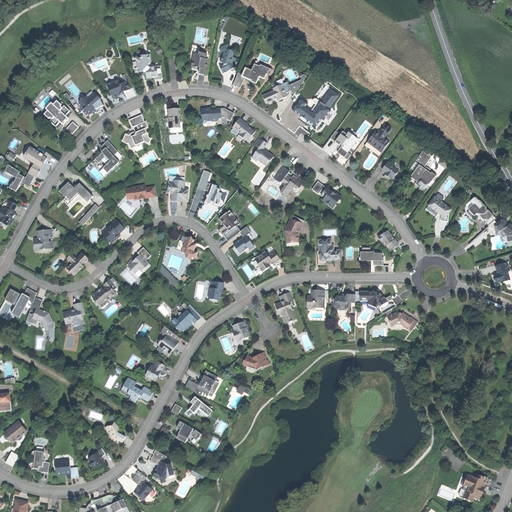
[(220,66),(223,72),(228,70),(235,67),(233,61),(233,59),(232,59),(234,51),(233,50),(229,49),(230,46),(230,45),(227,44),(221,47),(220,50),(224,51),(223,56),(221,57),(221,59),(220,62),(223,62),(224,64),(220,66)]
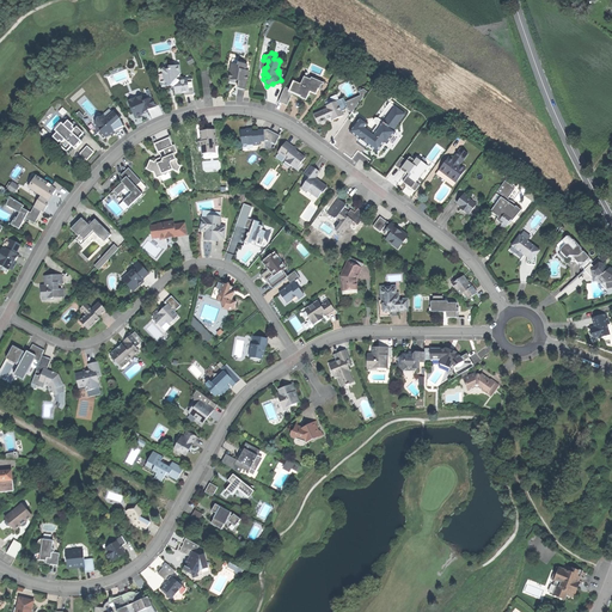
[(159,81),(160,80),(164,80),(163,72),(163,69),(165,69),(176,67),(175,62),(173,62),(171,61),(160,62),(157,68),(159,81)]
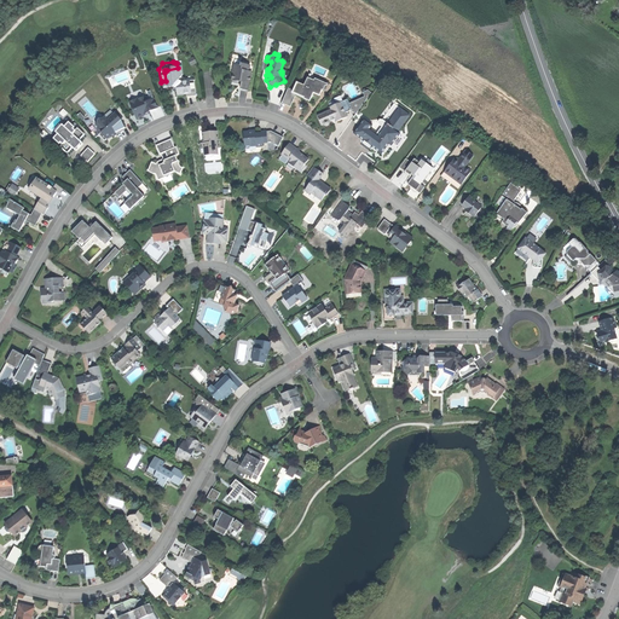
[(244,90),(248,90),(252,71),(249,70),(250,64),(241,63),(241,64),(235,63),(232,73),(230,73),(229,79),(232,80),(232,84),(238,85),(239,82),(242,82),(241,88),(244,90)]
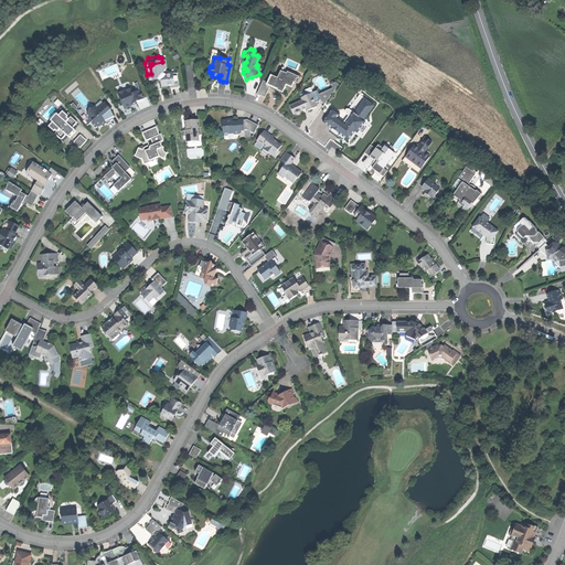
[(148,74),(149,78),(158,77),(161,80),(162,85),(166,85),(170,84),(171,87),(179,86),(177,72),(166,74),(162,72),(163,70),(162,62),(152,64),(150,64),(150,66),(151,74),(148,74)]
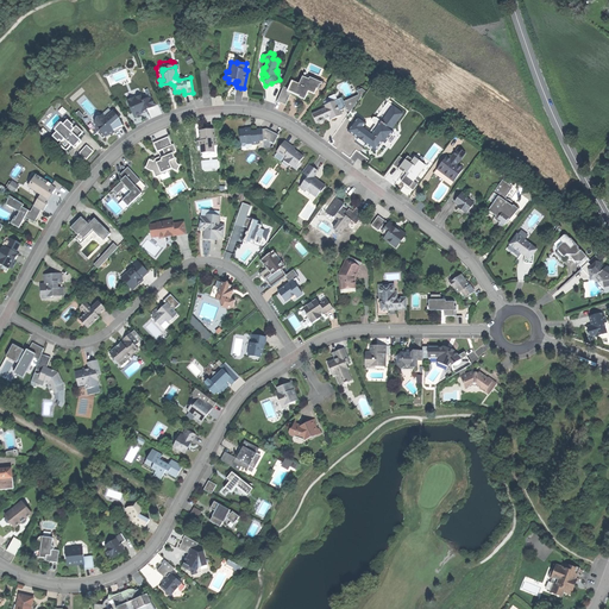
[(305,71),(302,79),(312,82),(313,80),(319,83),(321,79),(305,71)]
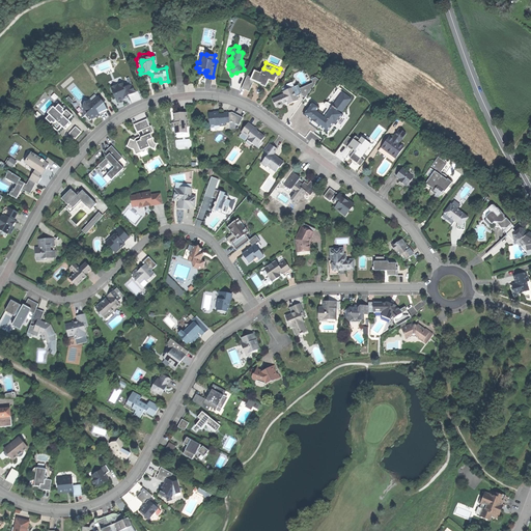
[(253,77),(252,79),(254,79),(261,82),(260,84),(263,85),(266,86),(270,79),(275,81),(278,73),(273,70),(272,72),(263,68),(261,73),(255,71),(253,77)]
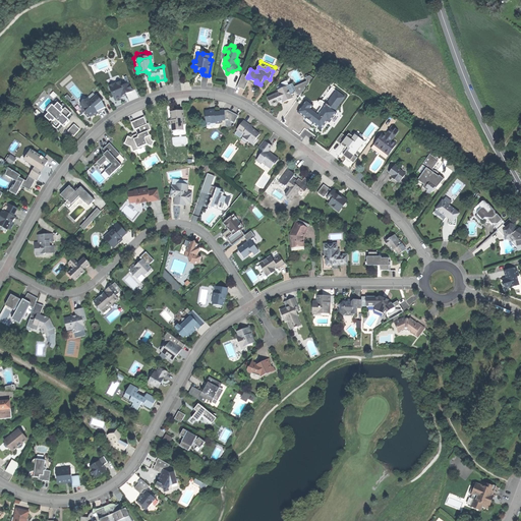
[(237,85),(244,90),(249,77),(247,77),(248,75),(242,73),(237,85)]
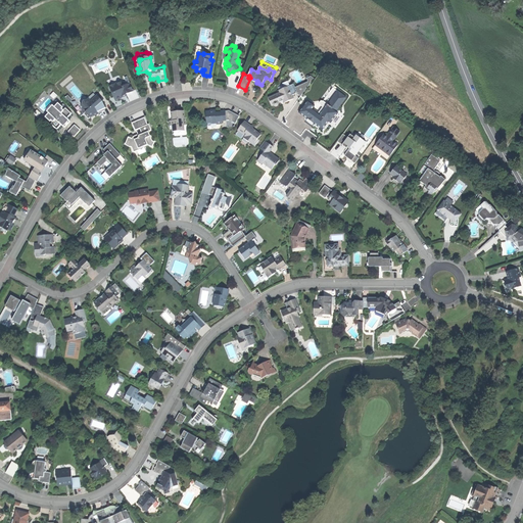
[(112,93),(114,98),(122,96),(121,95),(123,94),(125,93),(133,90),(129,81),(123,84),(121,80),(115,83),(116,86),(112,87),(113,88),(112,89),(113,92),(112,93)]
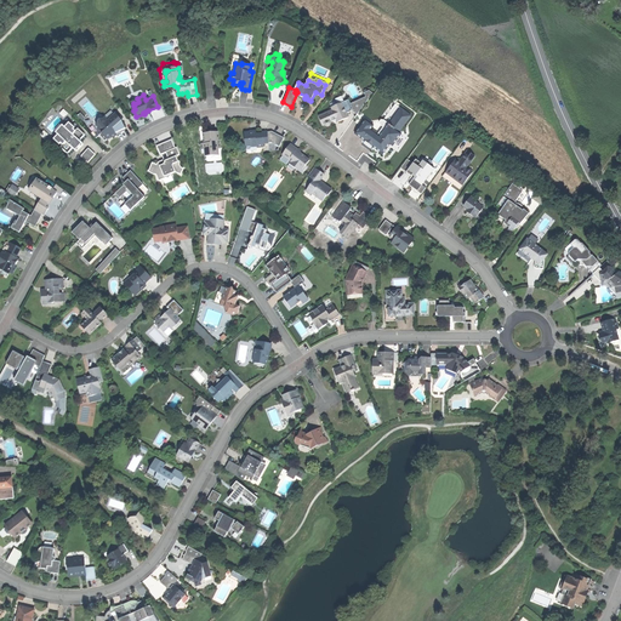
[(332,109),(318,115),(320,120),(323,125),(324,124),(325,125),(326,126),(330,125),(330,123),(330,121),(337,119),(337,121),(348,117),(342,102),(331,107),(332,109)]
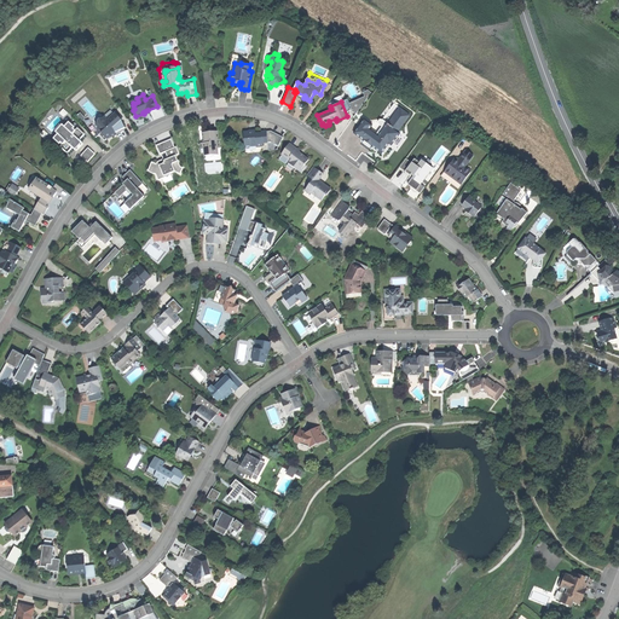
[(363,140),(381,154),(388,143),(398,131),(410,115),(399,108),(388,123),(382,119),(380,119),(377,121),(379,123),(385,128),(379,136),(369,128),(372,125),(364,119),(353,133),(363,140)]
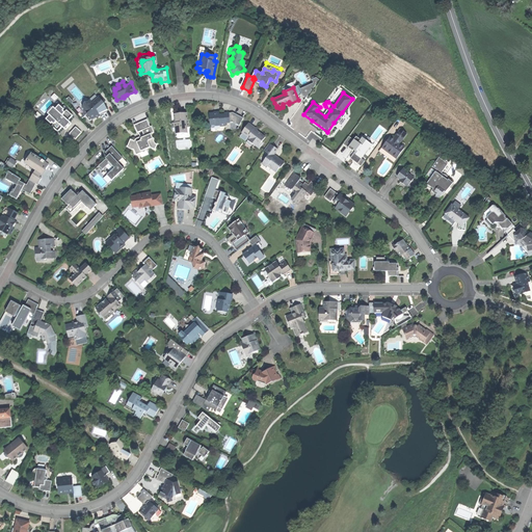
[(88,115),(91,118),(95,116),(100,114),(99,112),(107,108),(103,102),(99,97),(98,96),(91,102),(88,99),(87,101),(84,102),(83,104),(81,106),(83,108),(83,111),(87,116),(88,115)]
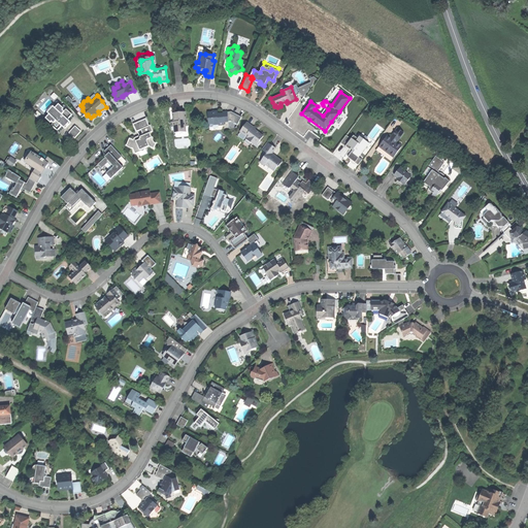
[(51,124),(57,130),(61,125),(62,126),(65,123),(68,120),(67,119),(71,113),(65,107),(64,109),(62,108),(63,107),(58,102),(55,106),(53,104),(52,105),(51,104),(46,109),(47,110),(46,110),(48,112),(44,117),(50,122),(51,121),(53,122),(51,124)]
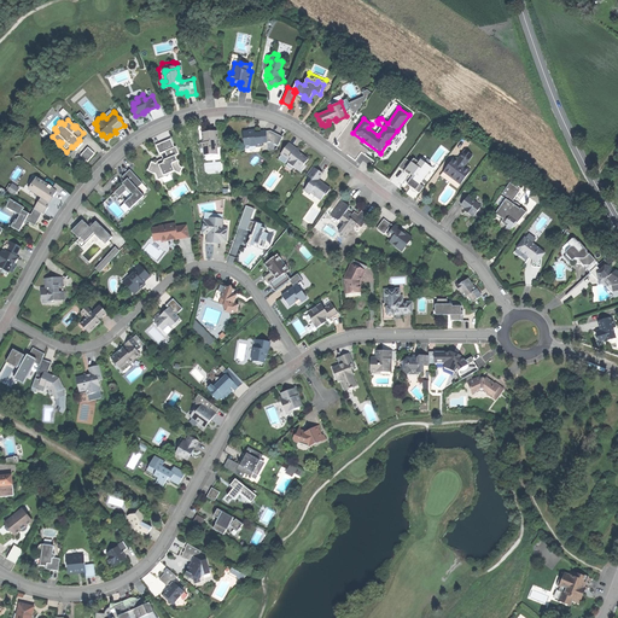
[(210,132),(203,132),(203,139),(207,139),(207,141),(203,143),(204,152),(204,151),(205,155),(219,153),(217,147),(220,147),(219,139),(217,139),(217,130),(210,132)]
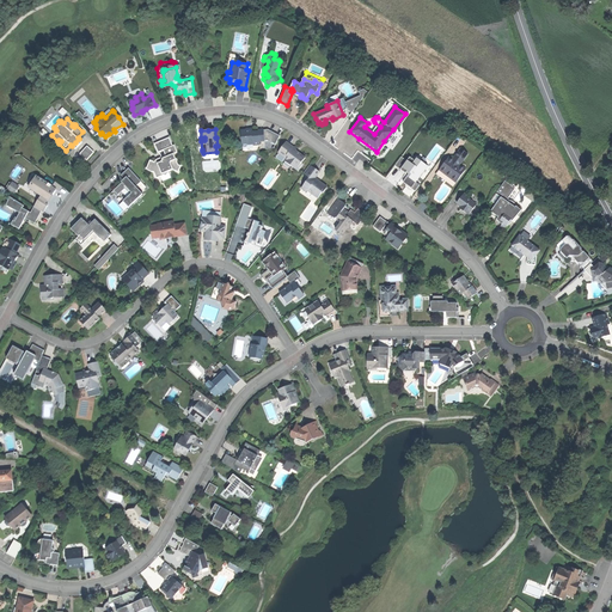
[(252,129),(242,129),(242,144),(248,142),(248,141),(254,141),(254,144),(259,144),(259,140),(264,140),(264,130),(264,129),(258,129),(258,130),(256,132),(254,132),(252,129)]
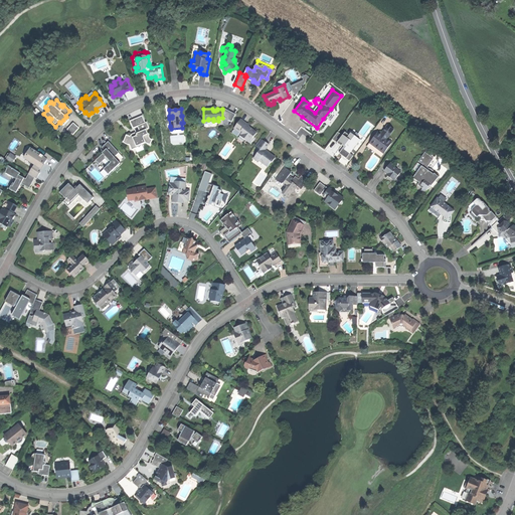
[(333,111),(331,109),(323,119),(326,121),(333,111)]
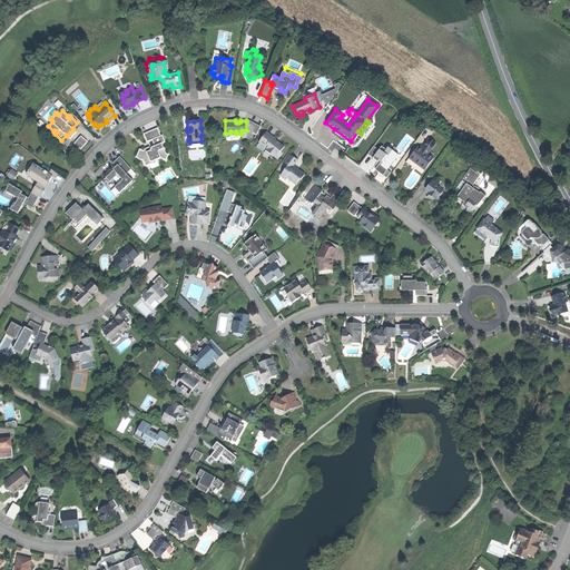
[(252,121),(246,121),(246,130),(251,130),(257,134),(261,126),(252,121)]
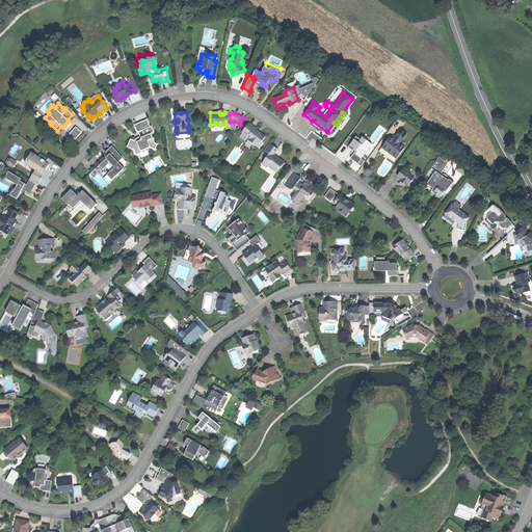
[(134,125),(137,132),(151,127),(148,120),(134,125)]
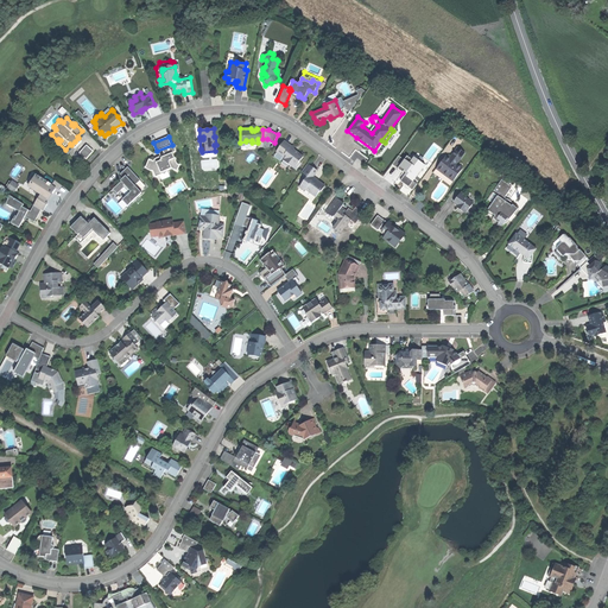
[(284,140),(277,151),(291,162),(289,164),(296,170),(302,163),(299,162),(303,156),(297,152),(297,153),(296,152),(293,151),(295,150),(291,146),(291,145),(284,140)]
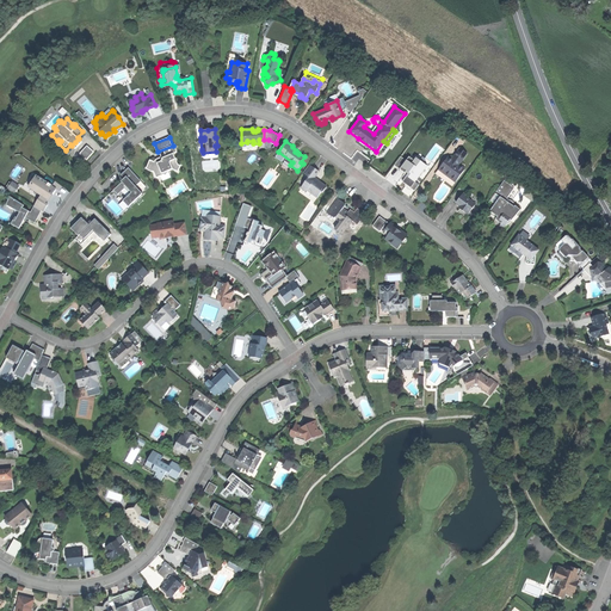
[(80,152),(86,159),(94,150),(87,144),(80,152)]
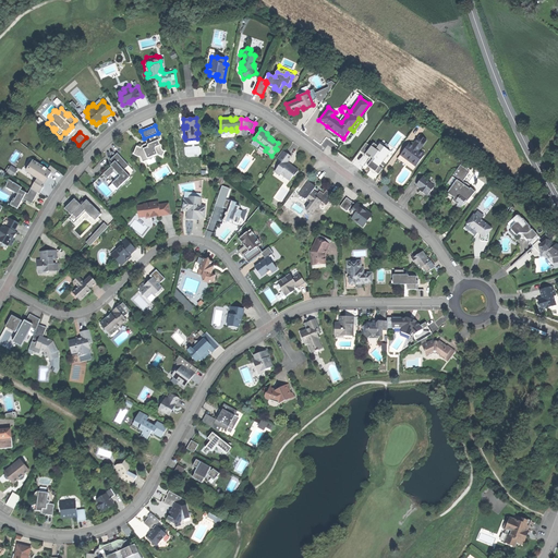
[(400,155),(415,166),(425,154),(419,149),(426,141),(420,135),(413,145),(410,142),(400,155)]
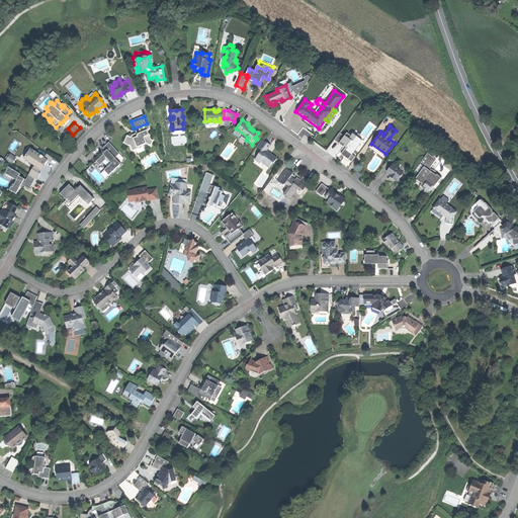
[(147,128),(137,133),(138,135),(137,137),(136,138),(134,138),(126,135),(124,143),(131,145),(133,150),(144,146),(143,145),(147,143),(151,146),(153,140),(151,140),(147,128)]
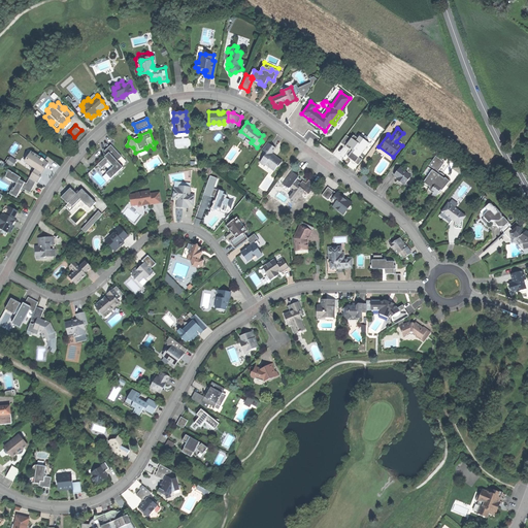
[(354,135),(345,146),(350,150),(351,149),(353,151),(351,152),(359,158),(361,154),(359,153),(363,146),(356,141),(358,138),(354,135)]
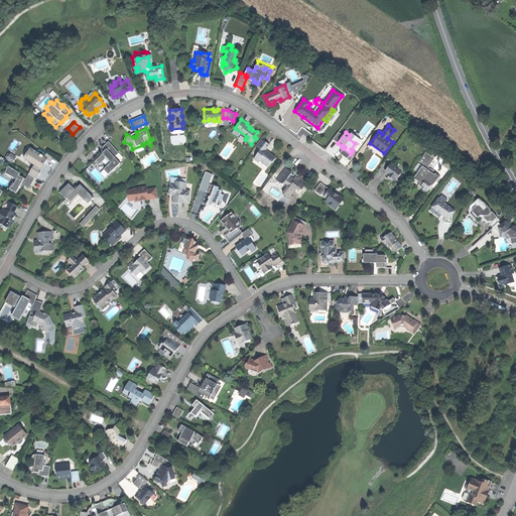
[(261,138),(256,145),(261,149),(254,158),(258,161),(259,160),(268,166),(271,162),(272,162),(276,157),(269,152),(268,153),(267,152),(266,151),(266,150),(265,149),(269,144),(261,138)]
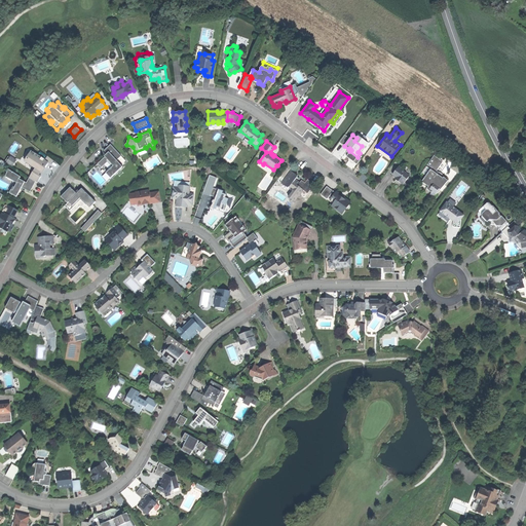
[(98,163),(102,167),(109,160),(113,165),(106,173),(111,178),(122,166),(117,160),(121,156),(111,144),(104,150),(107,153),(108,155),(106,157),(105,156),(98,163)]
